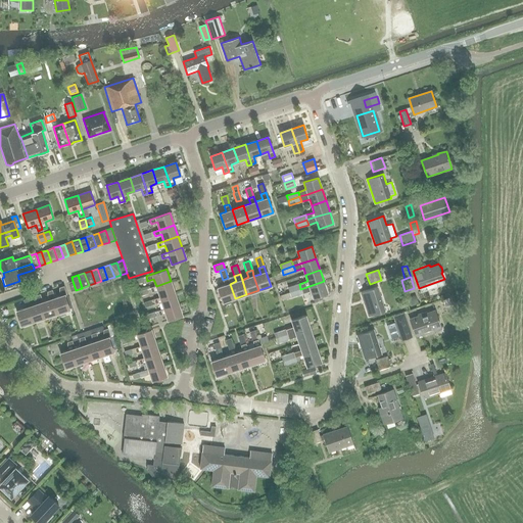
[(218,288),(223,302),(235,298),(230,284),(228,278),(223,280),(224,285),(218,288)]
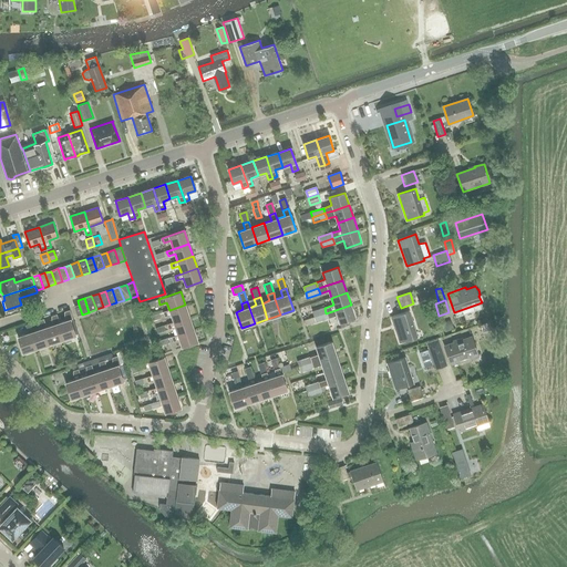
[(185,305),(169,310),(163,312),(164,317),(171,315),(173,322),(189,317),(185,305)]
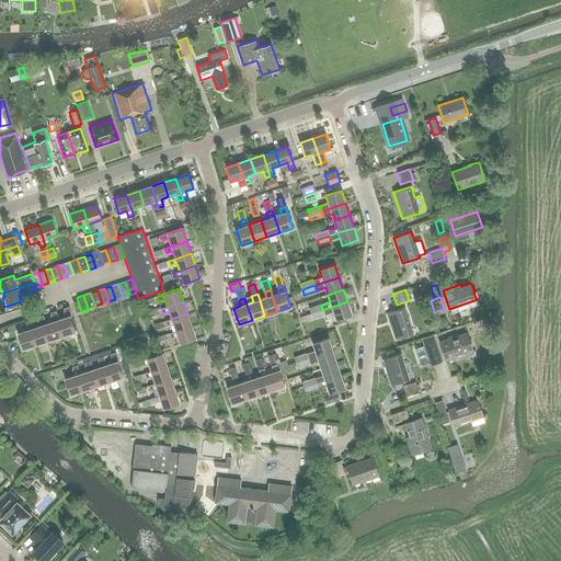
[(335,319),(351,315),(347,301),(322,310),(324,315),(333,312),(335,319)]
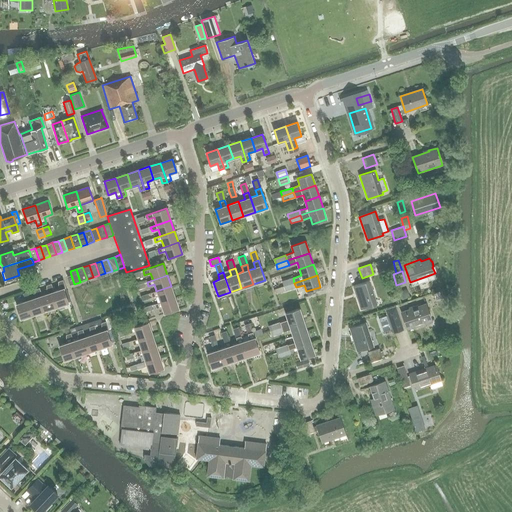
[(283,286),(294,283),(293,278),(281,281),(283,286)]
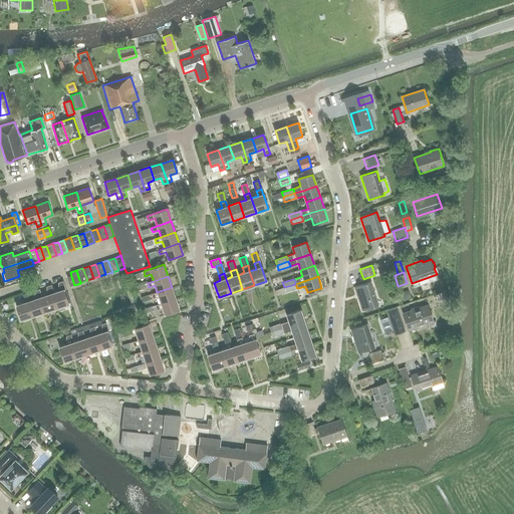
[(63,290),(65,289),(63,281),(58,282),(61,290),(54,293),(51,293),(56,308),(68,304),(63,290)]
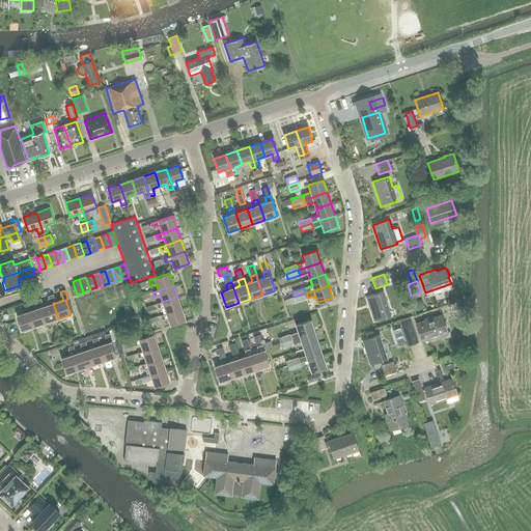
[(374,322),(391,315),(383,291),(366,297),(374,322)]
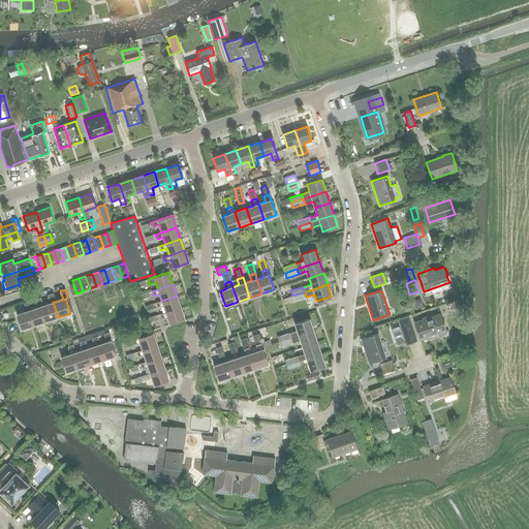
[(294,301),(306,297),(304,292),(292,296),(294,301)]
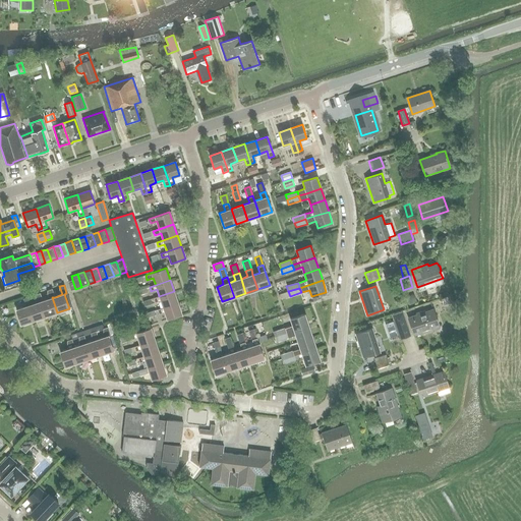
[(50,298),(43,301),(40,301),(45,316),(57,312),(52,297),(55,297),(52,289),(47,290),(50,298)]
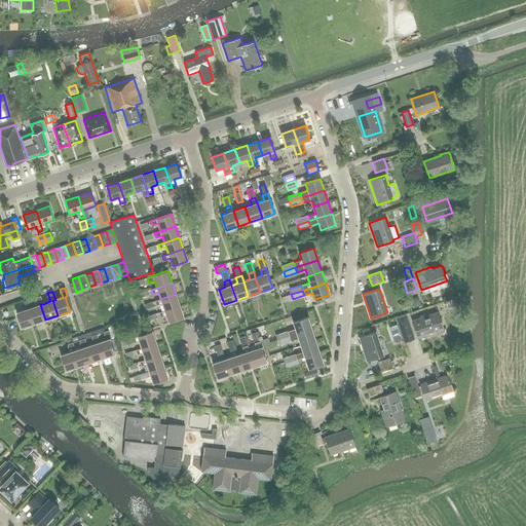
[(176,294),(160,299),(154,301),(156,305),(162,303),(164,310),(179,306),(176,294)]
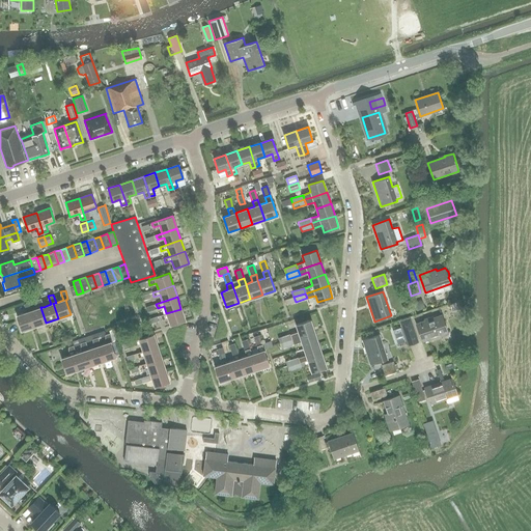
[(38,308),(31,311),(29,311),(34,327),(46,323),(40,307),(44,307),(40,299),(35,300),(38,308)]
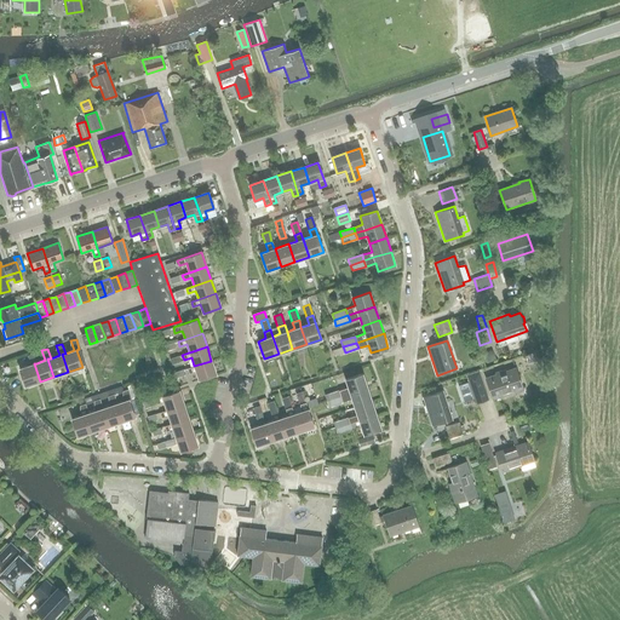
[(487,363),(493,361),(491,351),(483,354),(487,363)]
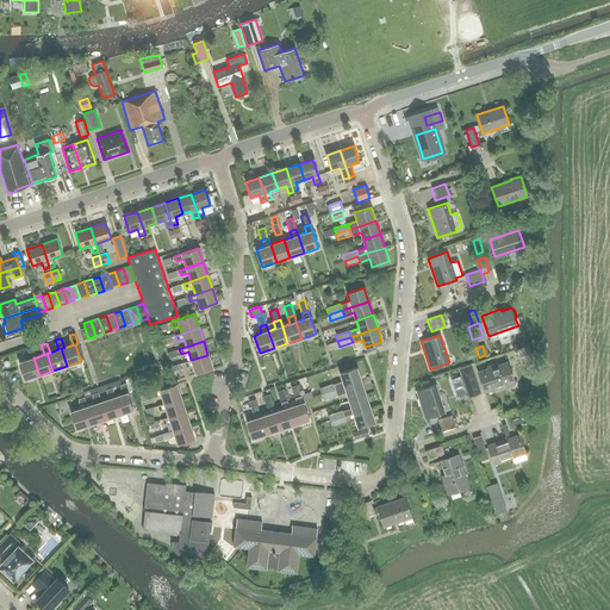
[(30,359),(27,360),(19,362),(25,380),(39,375),(33,358),(36,358),(32,348),(27,349),(30,359)]
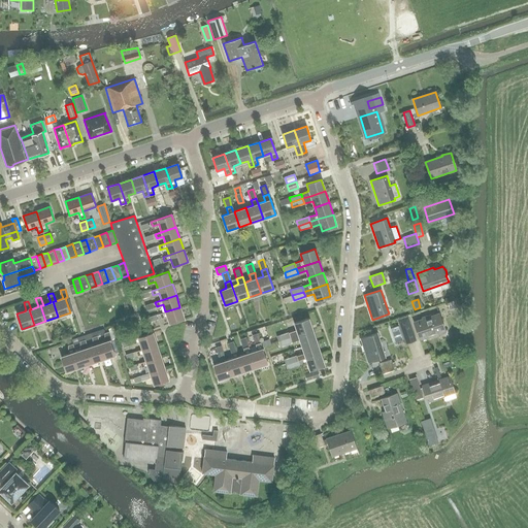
[(454,301),(447,303),(449,309),(456,307),(454,301)]
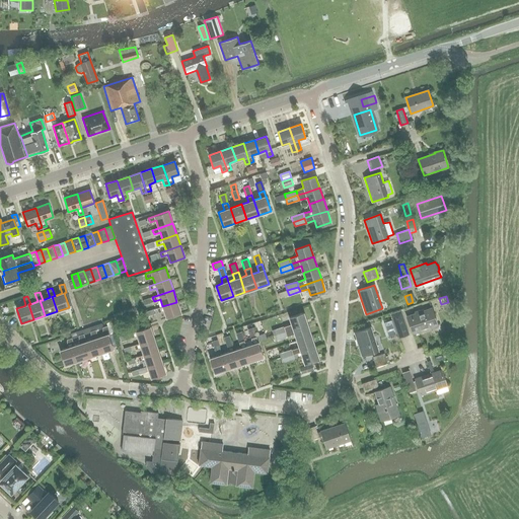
[(176,302),(162,306),(156,308),(158,313),(164,311),(166,318),(180,313),(176,302)]
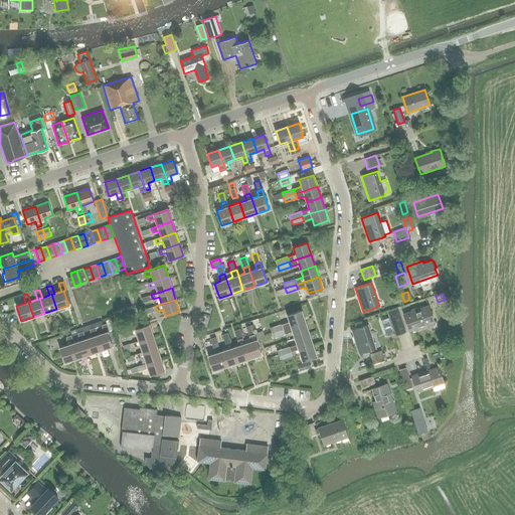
[(409,331),(434,323),(428,306),(403,314),(409,331)]
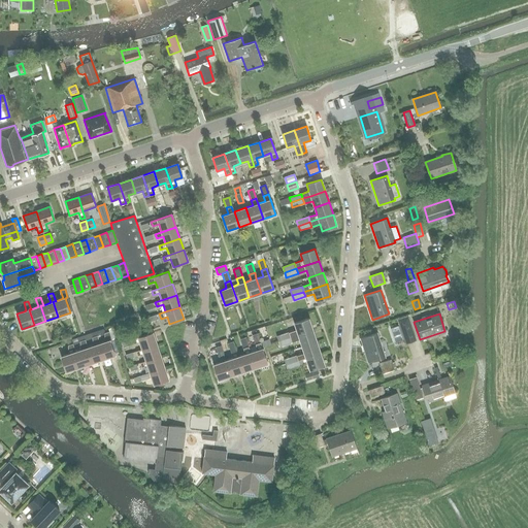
[(155,315),(149,318),(144,319),(146,324),(150,322),(157,320),(155,315)]
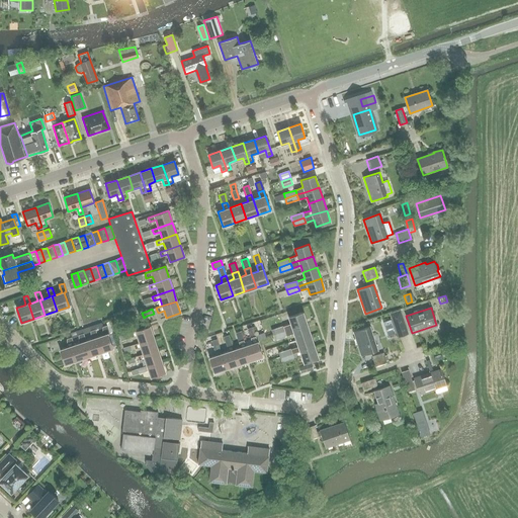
[(284,332),(307,324),(303,313),(288,317),(290,324),(282,327),(284,332)]
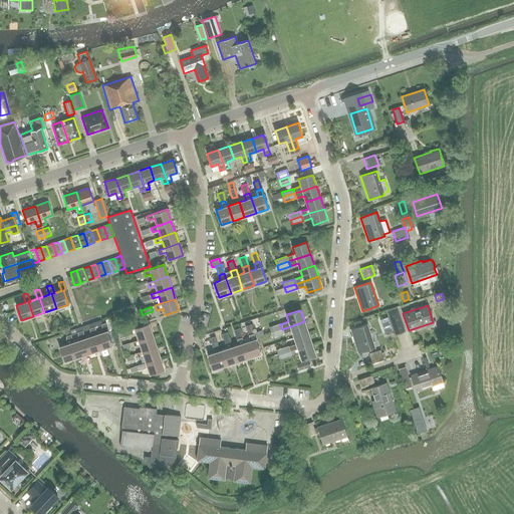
[(403,337),(400,326),(402,325),(398,313),(388,317),(392,329),(394,334),(396,340),(402,338),(403,337)]
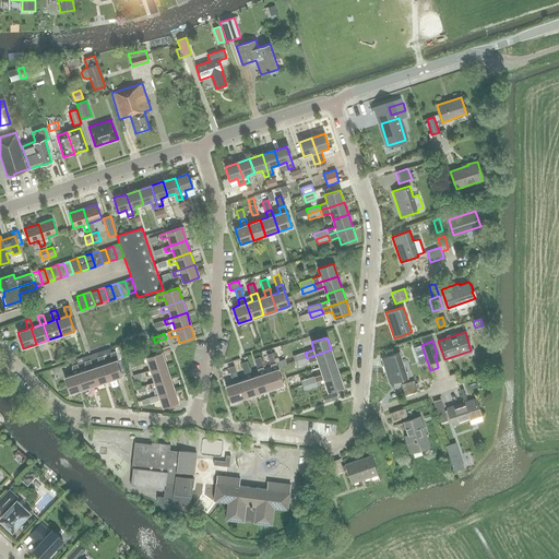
[(115,348),(116,351),(119,359),(118,360),(116,360),(121,375),(127,372),(118,347),(115,348)]
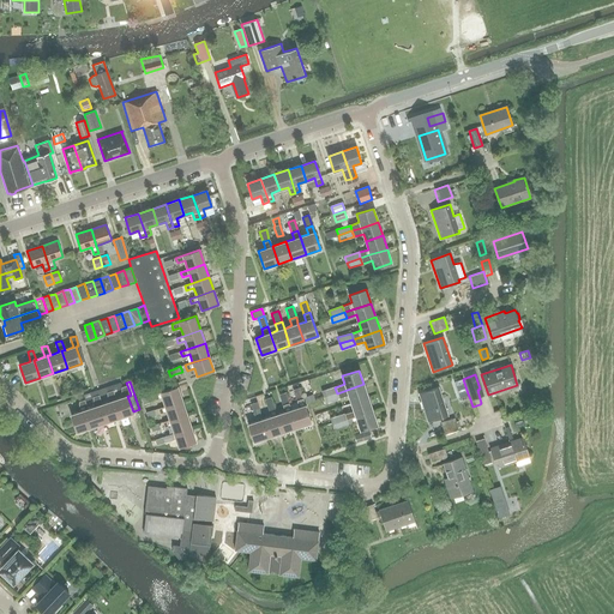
[(351,403),(368,397),(363,384),(337,393),(338,398),(349,396),(351,403)]
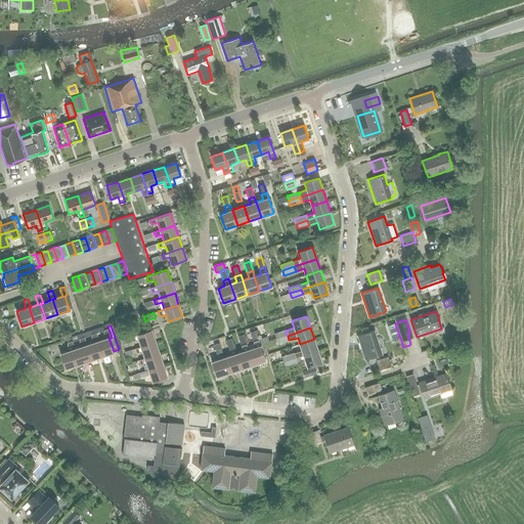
[(106,339),(99,341),(96,342),(101,356),(114,352),(114,351),(108,338),(111,338),(112,337),(108,329),(103,331),(106,339)]
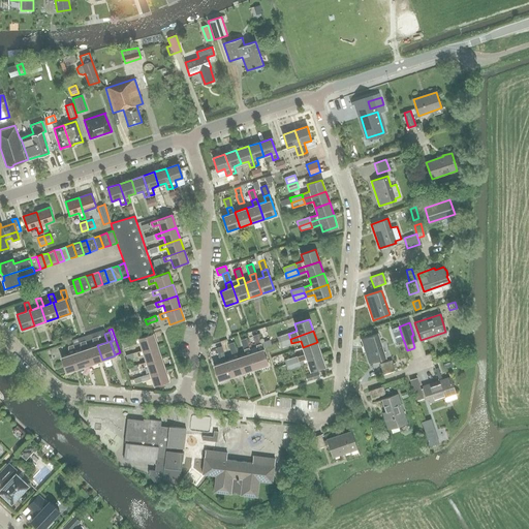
[(157,345),(153,334),(132,340),(133,345),(139,343),(142,350),(143,350),(157,345)]
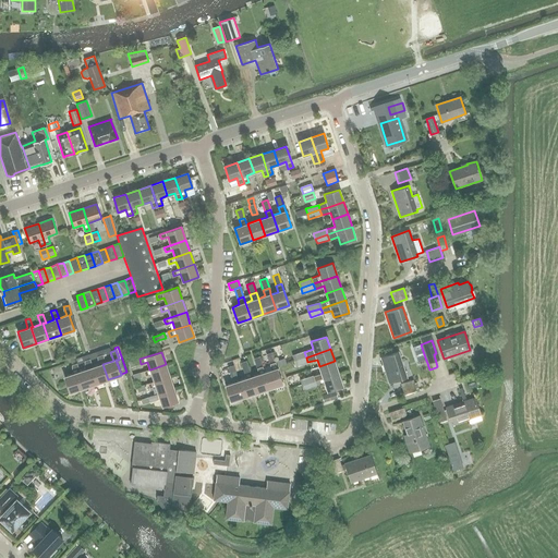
[(266,354),(269,364),(275,362),(271,352),(266,354)]
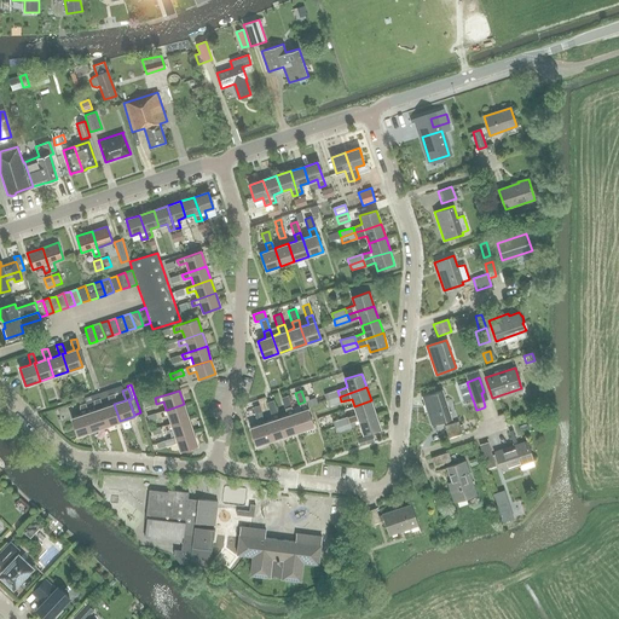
[(327,400),(340,397),(337,391),(324,394),(327,400)]
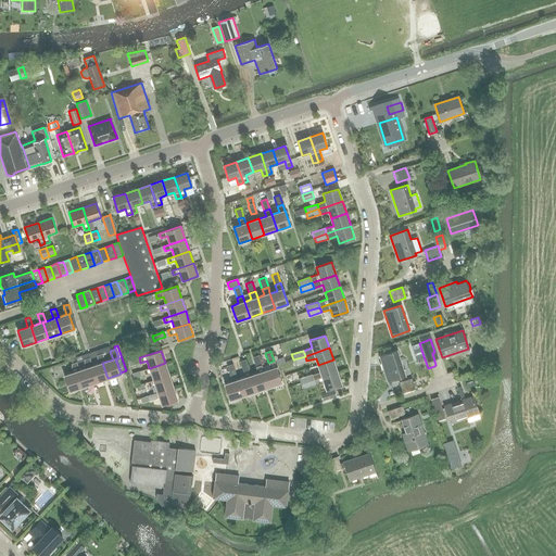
[(388,382),(405,377),(396,351),(379,356),(388,382)]
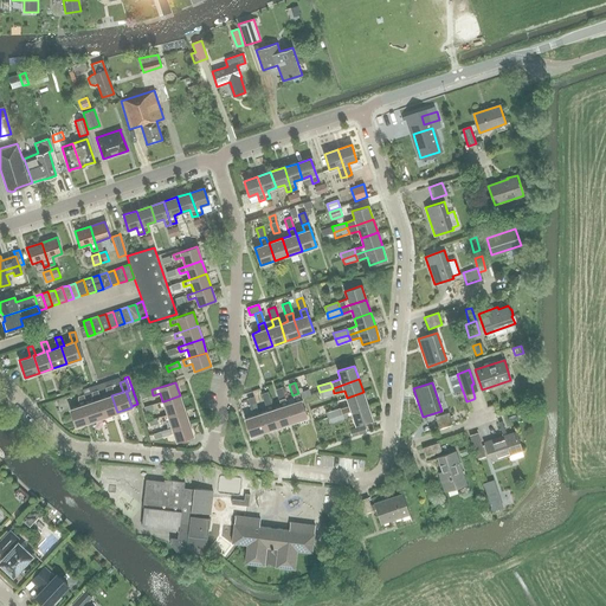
[(109,397),(101,399),(97,400),(103,417),(117,412),(111,395),(115,394),(111,385),(105,387),(109,397)]
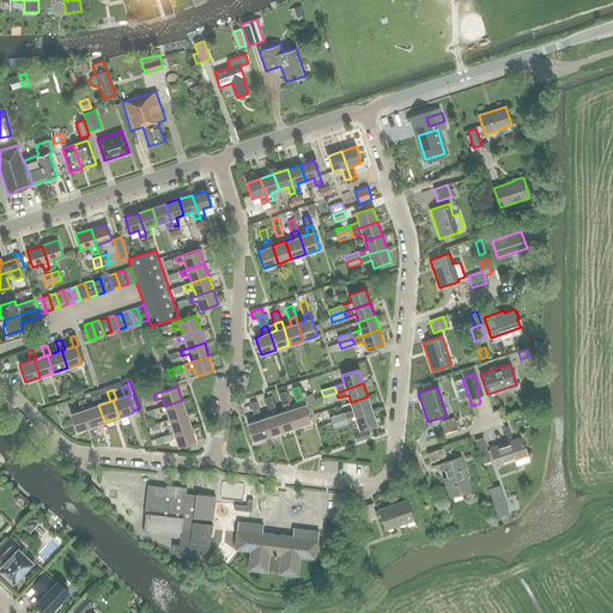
[(281,405),(289,402),(285,392),(278,394),(281,405)]
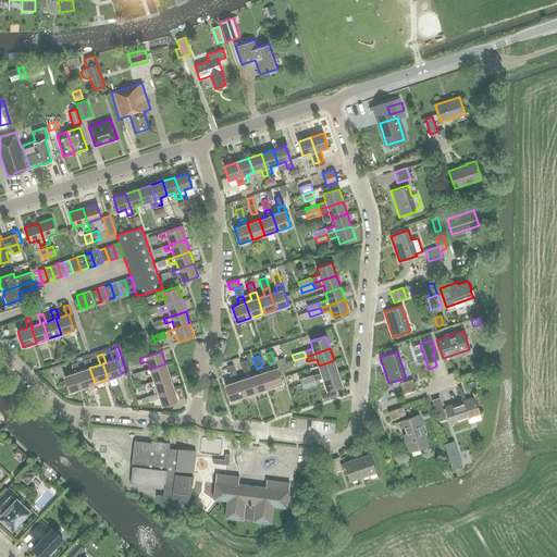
[(295,366),(307,361),(306,357),(294,360),(295,366)]
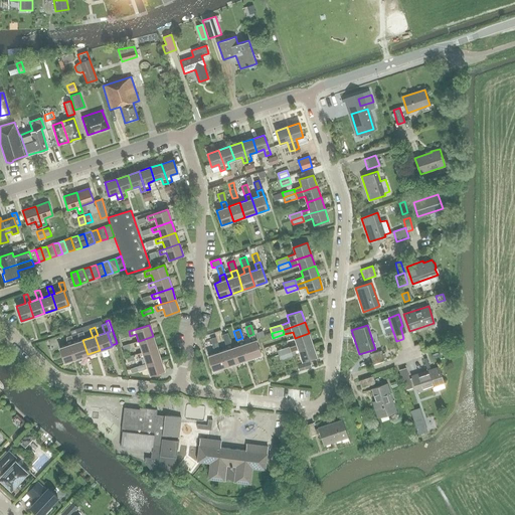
[(80,341),(73,343),(71,344),(76,358),(88,354),(82,340),(86,339),(82,331),(78,333),(80,341)]
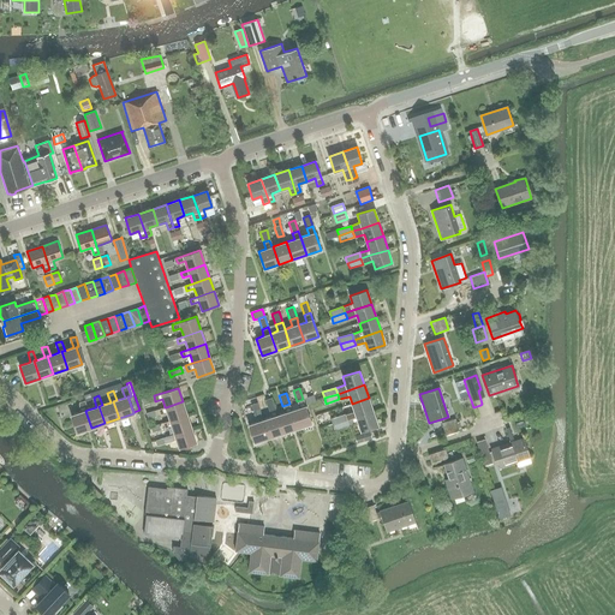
[(264,400),(268,411),(275,408),(272,398),(264,400)]
